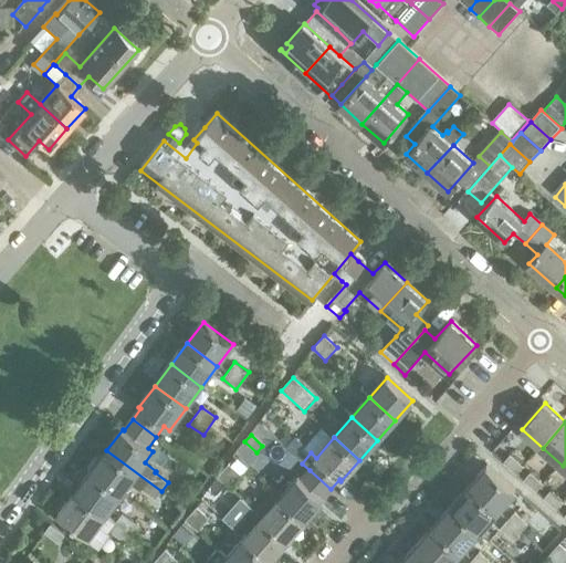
[(155,500),(161,491),(106,450),(91,471),(121,494),(128,483),(140,492),(142,490),(155,500)]
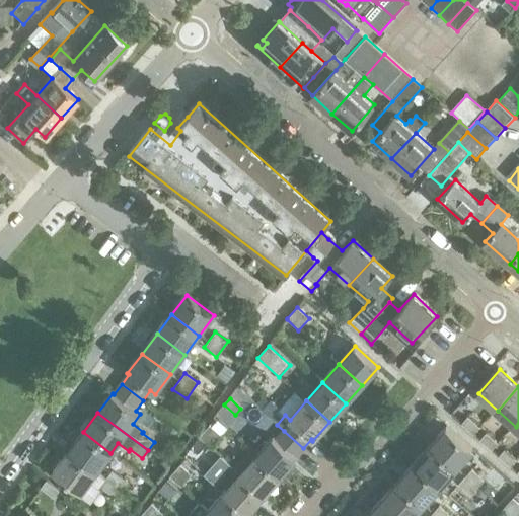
[(467,418),(461,425),(473,435),(479,428),(467,418)]
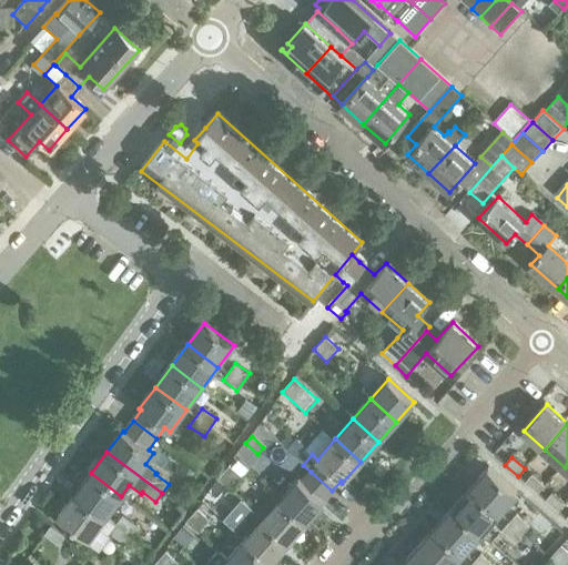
[(242,477),(229,466),(217,480),(230,491),(242,477)]
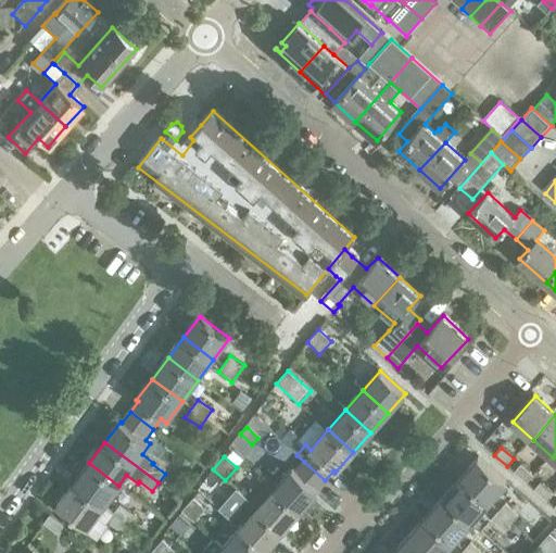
[(507,485),(480,459),(462,479),(490,504),(507,485)]
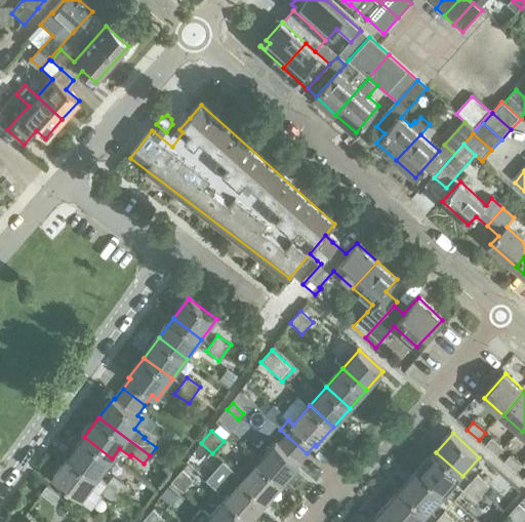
[(307,453),(287,436),(279,445),(276,442),(259,460),(283,482),(299,464),(298,463),(307,453)]
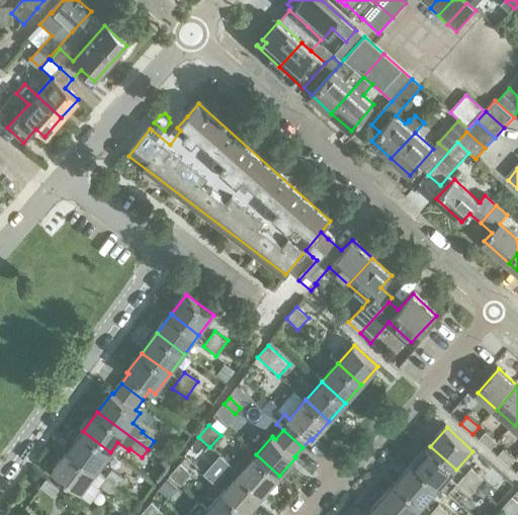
[(96,471),(110,452),(83,431),(68,450),(96,471)]
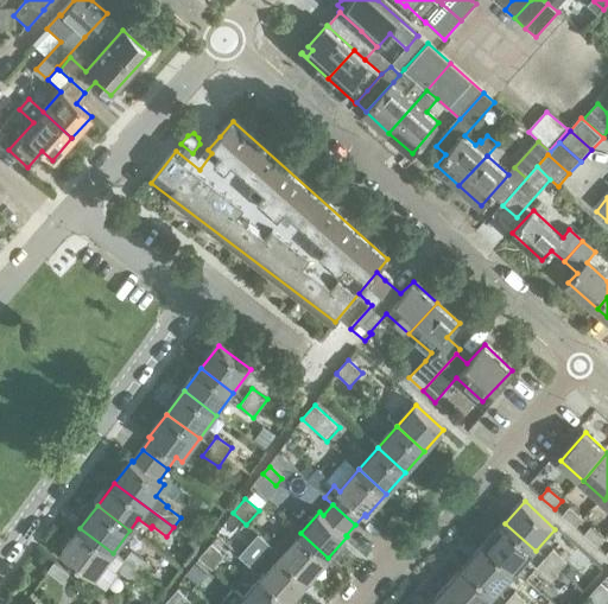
[(569,507),(562,516),(576,528),(584,520),(569,507)]
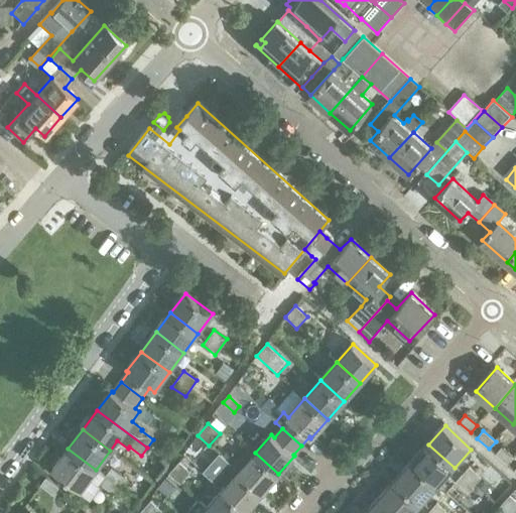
[(428,444),(412,462),(438,486),(455,468),(428,444)]
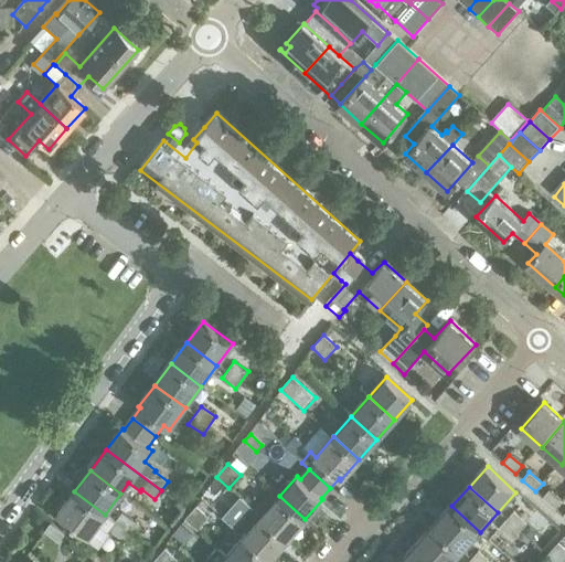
[(543,498),(556,510),(563,502),(550,490),(543,498)]
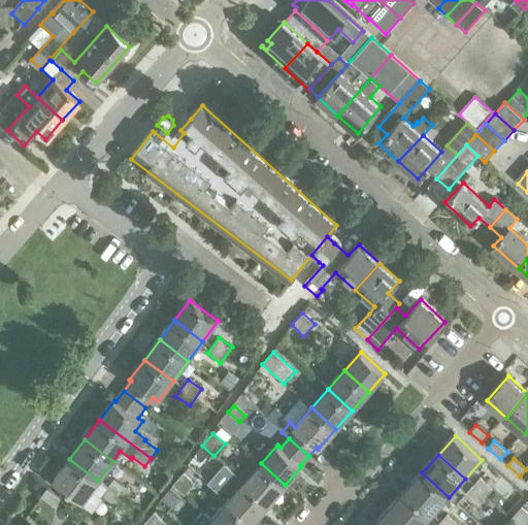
[(69,459),(55,480),(83,500),(98,481),(69,459)]
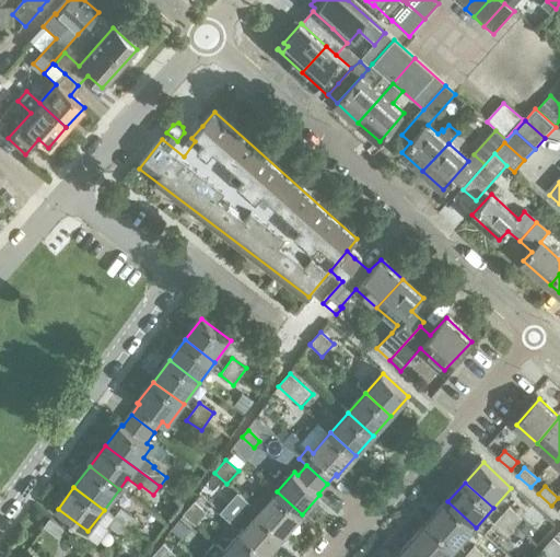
[(222,509),(232,519),(251,499),(240,489),(222,509)]
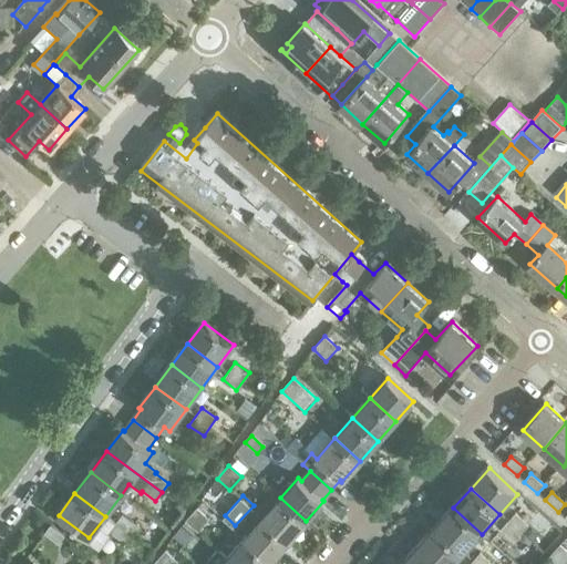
[(306,521),(280,498),(263,518),(288,541),(297,531),(306,521)]
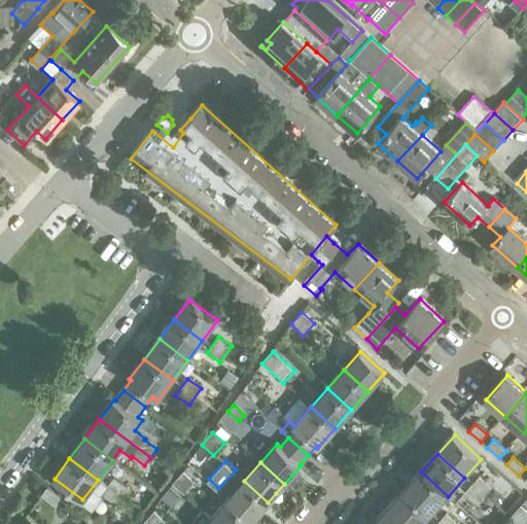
[(196,483),(183,472),(172,485),(184,495),(196,483)]
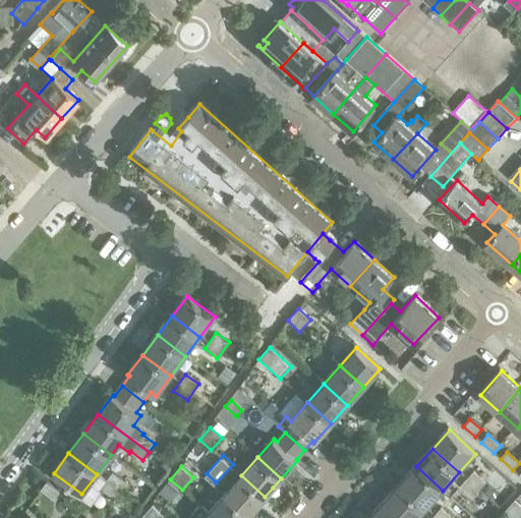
[(443,491),(416,466),(400,484),(426,508),(443,491)]
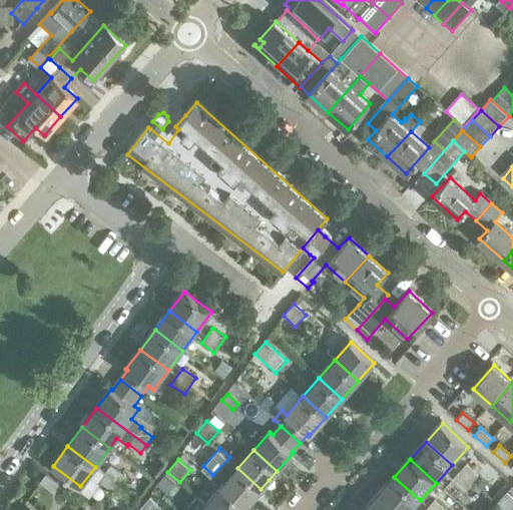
[(221,486),(244,507),(261,489),(237,468),(229,461),(213,479),(221,487),(221,486)]
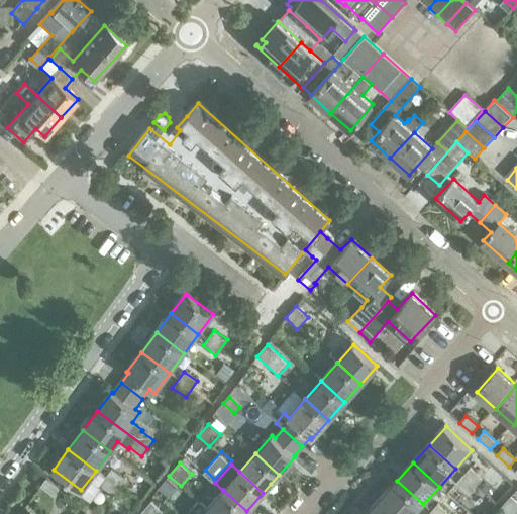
[(471,468),(463,476),(476,487),(483,479),(471,468)]
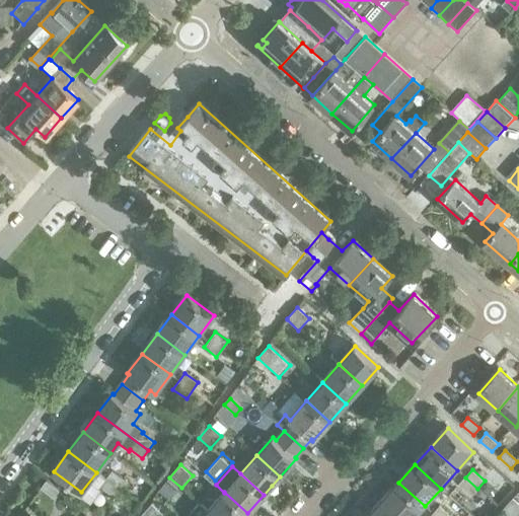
[(114,498),(125,481),(112,471),(100,488),(114,498)]
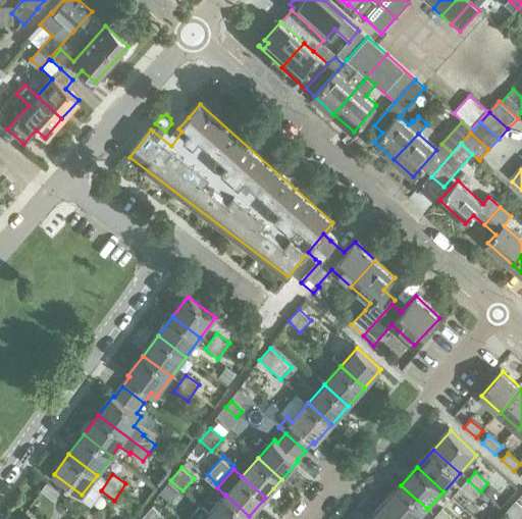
[(474,499),(480,491),(468,480),(462,487),(474,499)]
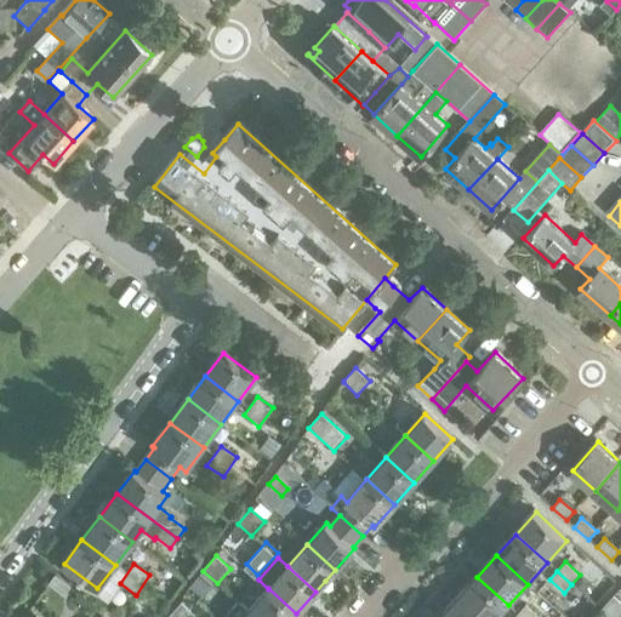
[(64,596),(72,587),(55,576),(47,584),(64,596)]
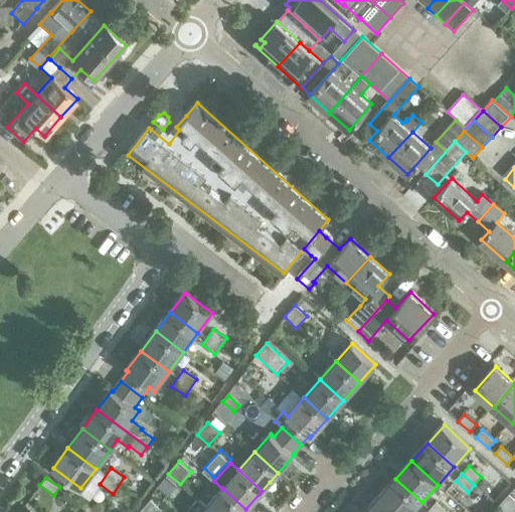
[(395,479),(379,497),(395,511),(412,511),(421,502),(395,479)]
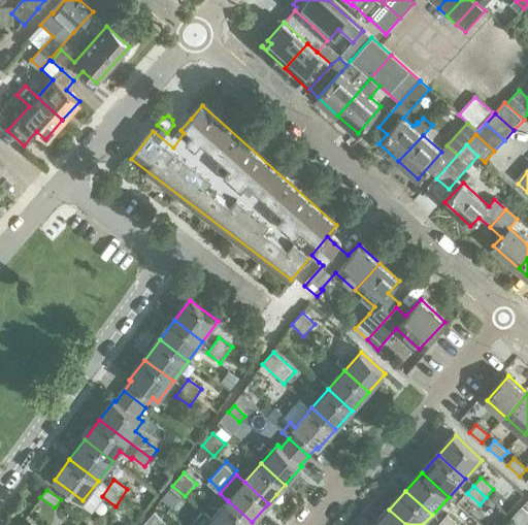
[(178,500),(169,493),(163,500),(173,507),(178,500)]
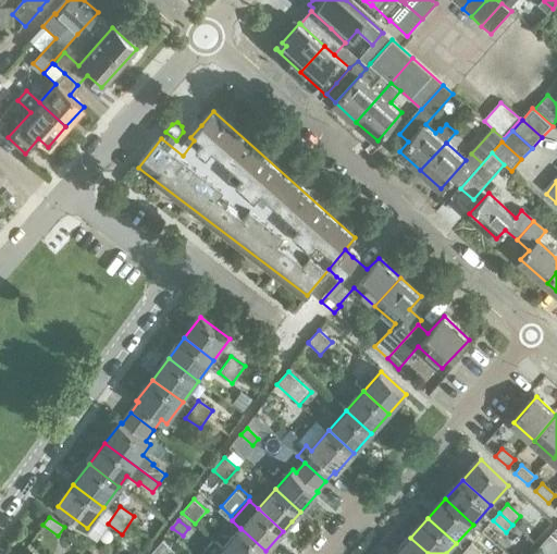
[(223,548),(230,553),(263,553),(265,551),(240,528),(240,529),(223,548)]
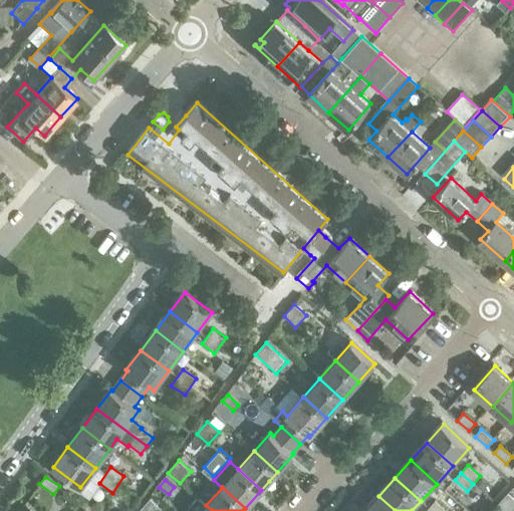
[(513,499),(508,494),(497,505),(503,510),(513,510),(513,499)]
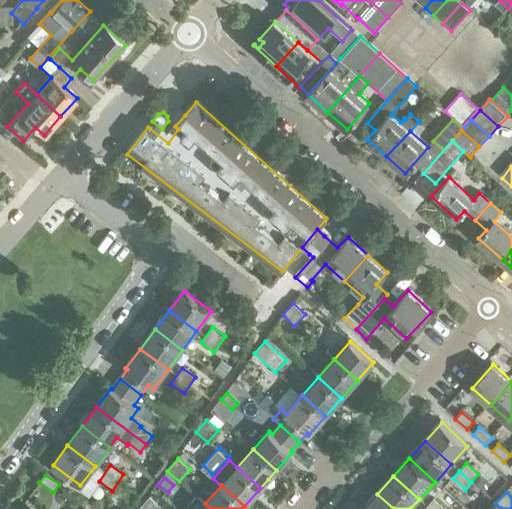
[(393,508),(377,494),(364,508),(393,508)]
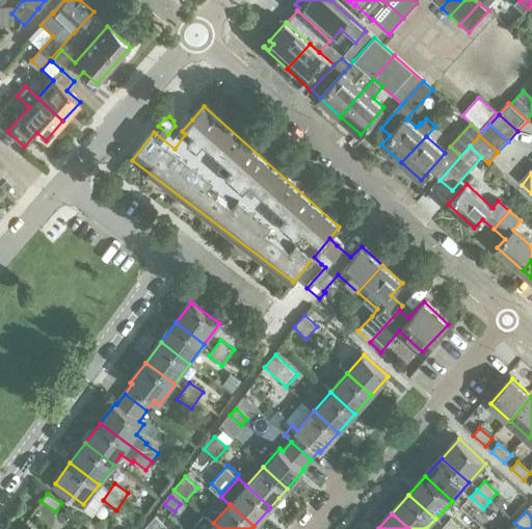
[(213,523),(205,516),(193,528),(219,528),(213,523)]
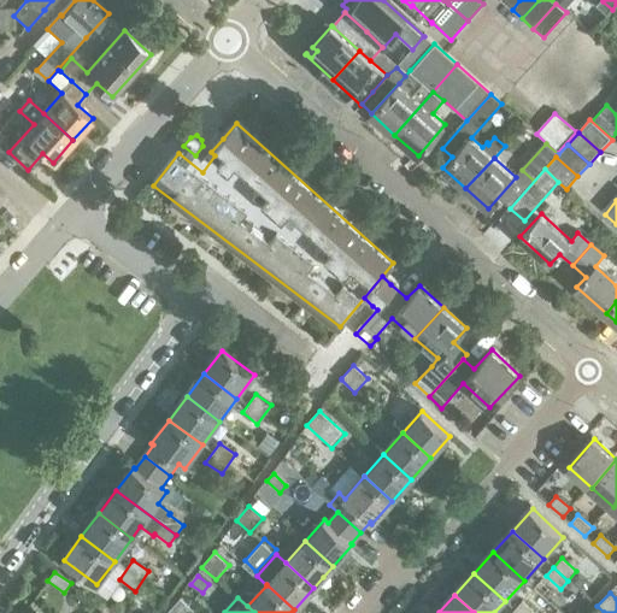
[(180,599),(169,612),(194,612),(180,599)]
